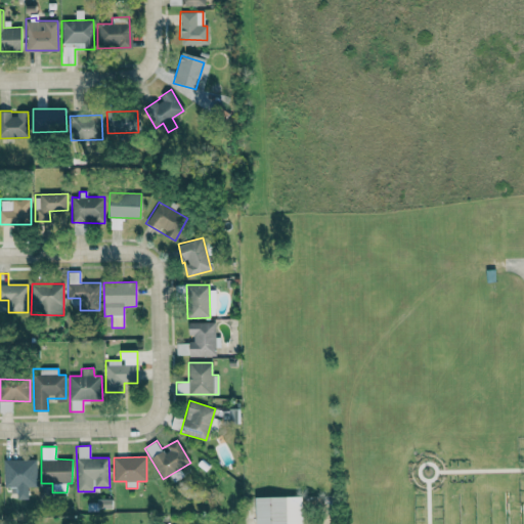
[(3,460),(4,487),(16,487),(16,499),(28,498),(28,487),(37,487),(36,459),(3,460)]
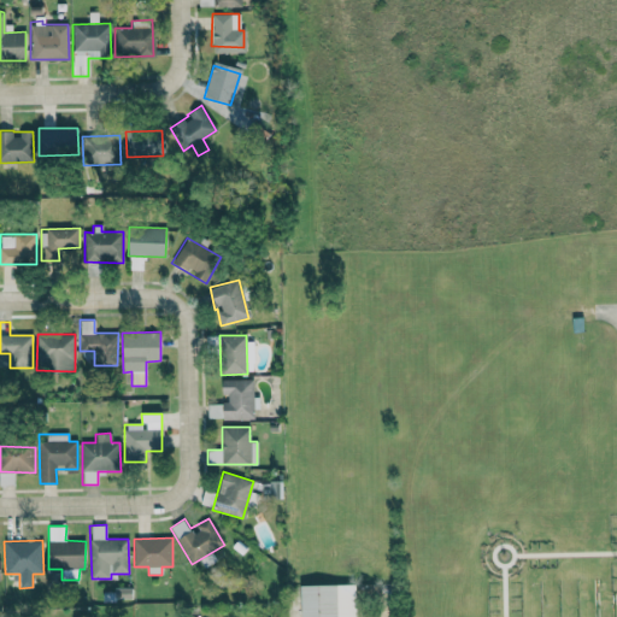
[(356,616),(356,585),(300,585),(300,616),(356,616)]
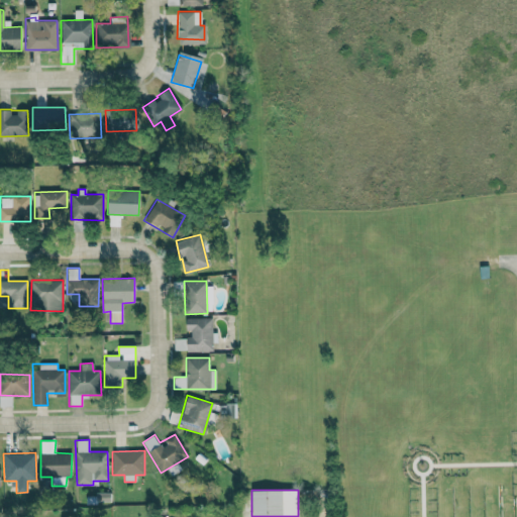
[(110,493),(96,493),(96,501),(110,501),(110,493)]
